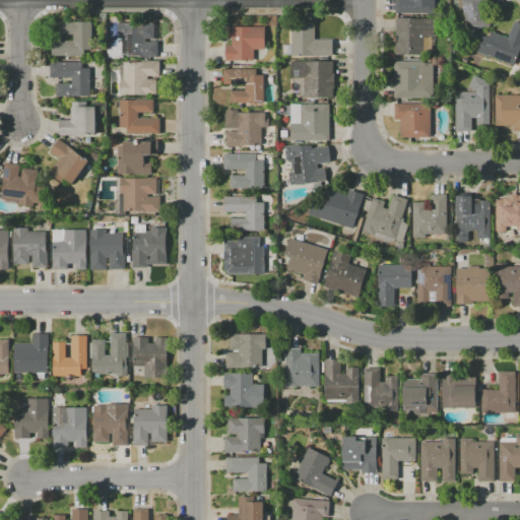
[(435,0),(435,6),(435,13),(395,13),(395,0),(435,0)]
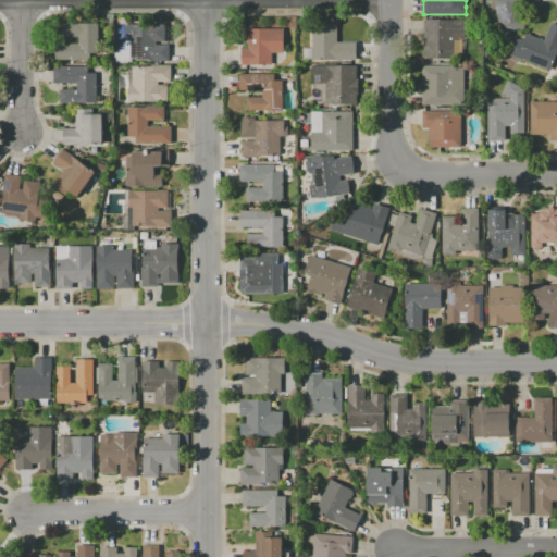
[(537,0),(540,5),(521,11),(525,27),(502,34),(495,9),(486,11),(483,0),(537,0)]
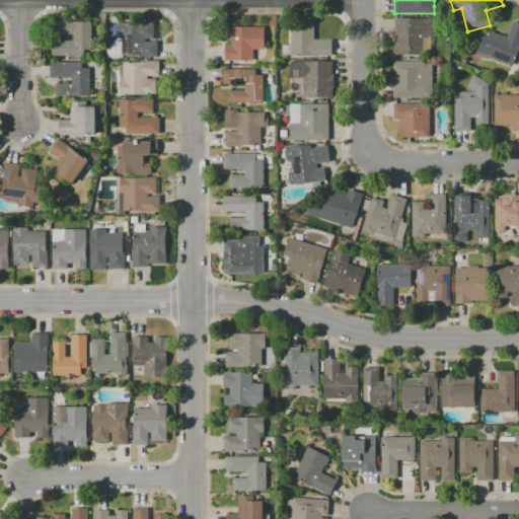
[(395,18),(434,18),(434,35),(423,35),(423,55),(394,55),(395,18)]
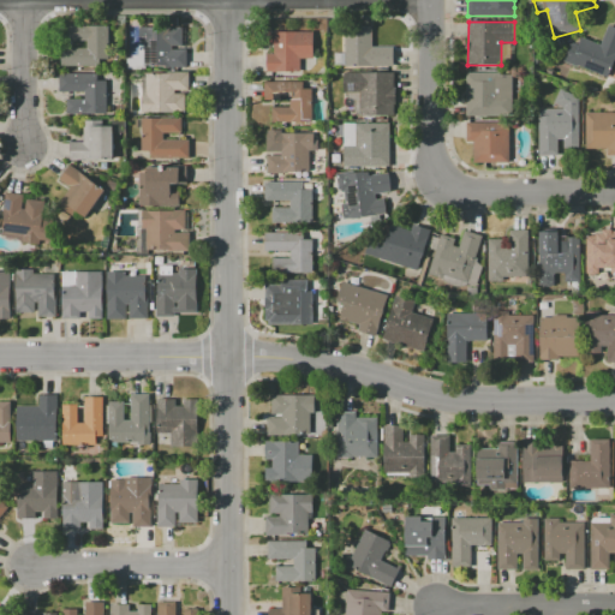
[(563,60),(569,45),(573,43),(578,45),(581,37),(599,45),(608,24),(614,27),(614,57),(607,77),(578,65),(578,66),(563,60)]
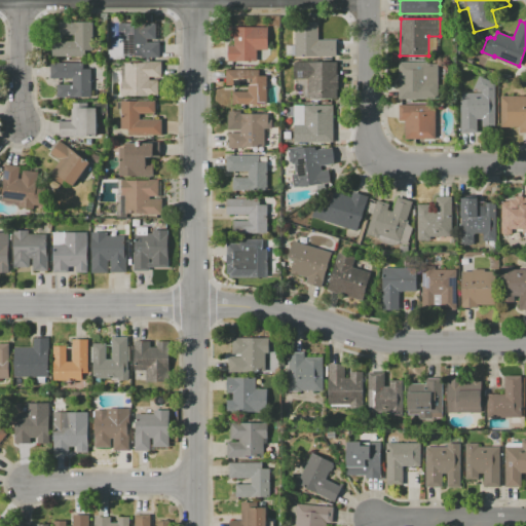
[(92,22),(92,50),(86,50),(86,57),(52,58),(52,41),(75,40),(75,33),(73,33),(73,35),(57,35),(55,23),(92,22)]
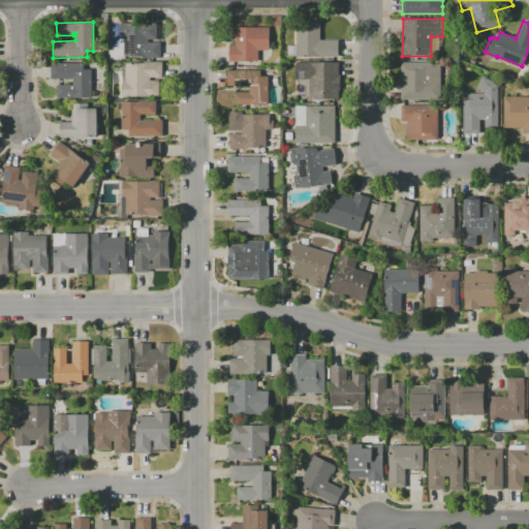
[(110,50),(114,50),(114,48),(119,48),(119,24),(157,23),(157,39),(148,39),(148,42),(160,42),(161,58),(110,59),(110,50)]
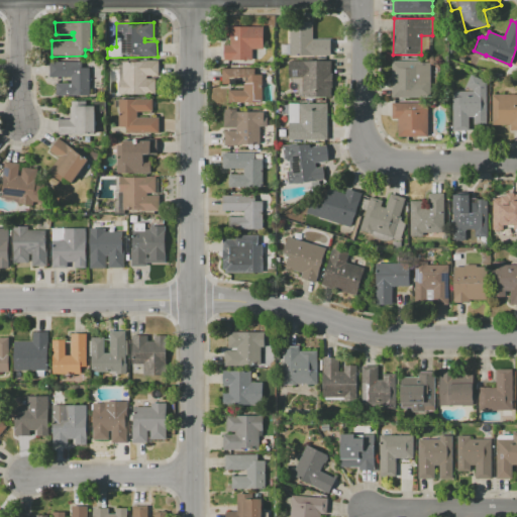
[(313,22),(313,38),(332,38),(332,56),(291,56),(290,22),(313,22)]
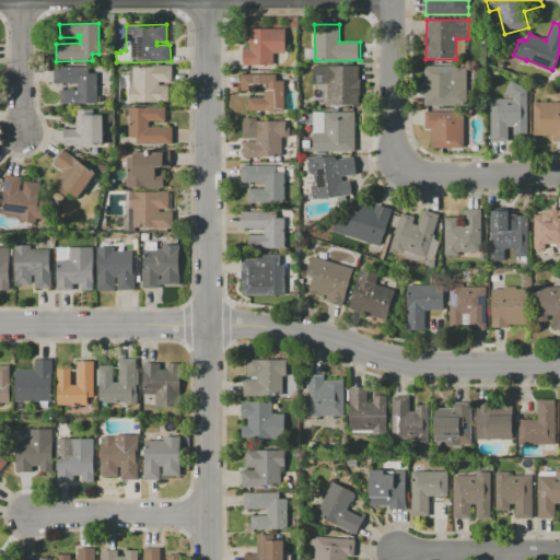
[(286,28),(286,54),(273,54),(273,66),(243,66),(243,48),(249,48),(249,39),(243,39),(243,28),(286,28)]
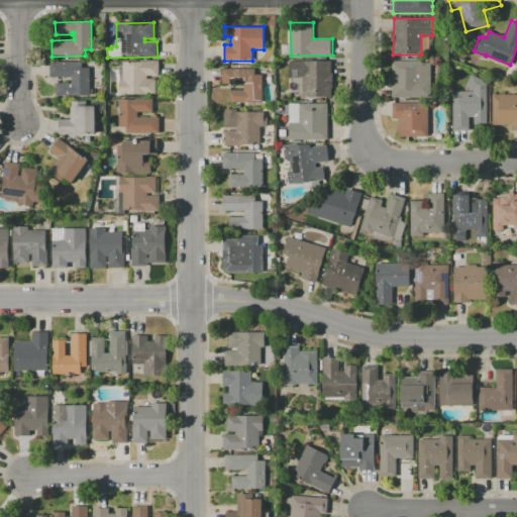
[(119,62),(143,62),(143,61),(160,60),(160,76),(146,76),(146,79),(156,79),(156,95),(119,95),(119,62)]
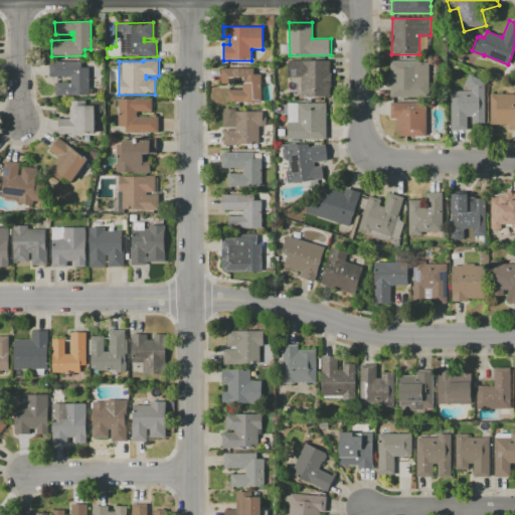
[(289,60),(329,60),(329,71),(331,71),(331,88),(330,88),(330,98),(302,98),(302,77),(289,77),(289,60)]
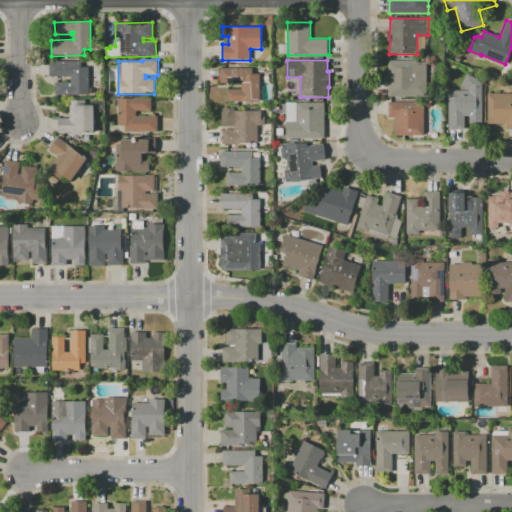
[(387,97),(388,60),(416,60),(416,62),(426,62),(426,97),(387,97)]
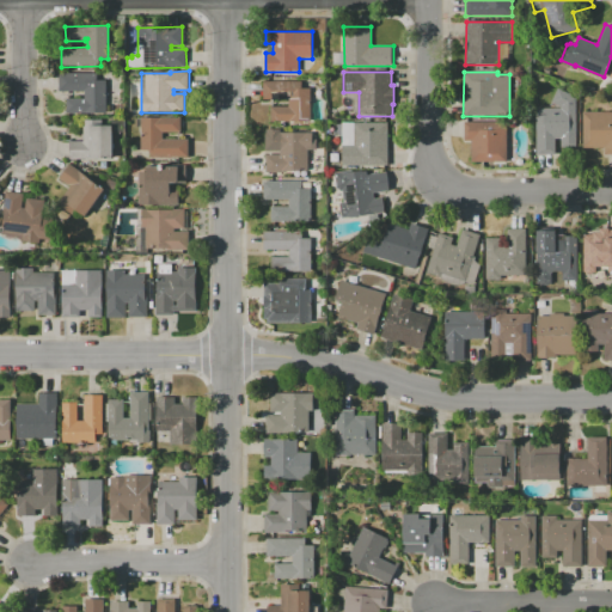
[(59,73),(103,73),(103,80),(106,80),(106,114),(66,114),(66,98),(84,98),(84,91),(59,91),(59,73)]
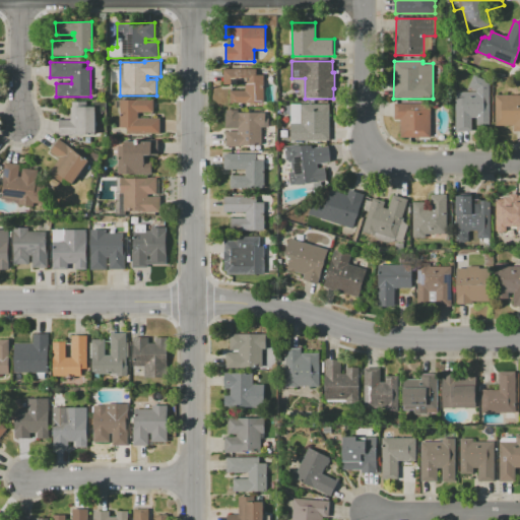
[(223,69),(256,69),(256,74),(264,74),(264,103),(230,103),(230,90),(246,90),(246,84),(223,84),(223,69)]
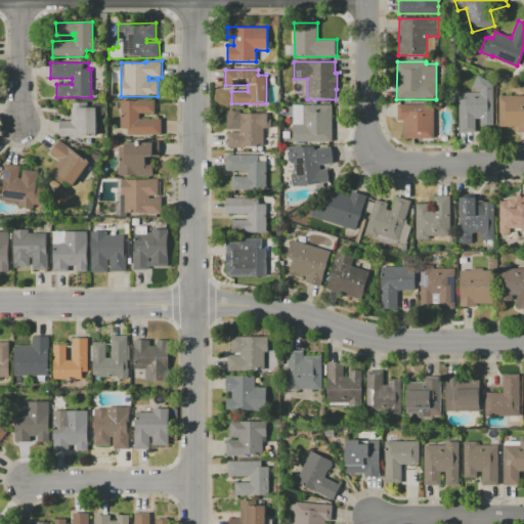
[(477,76),(493,82),(493,124),(480,124),(480,119),(475,119),(475,132),(459,132),(459,93),(480,93),(480,91),(472,88),(477,76)]
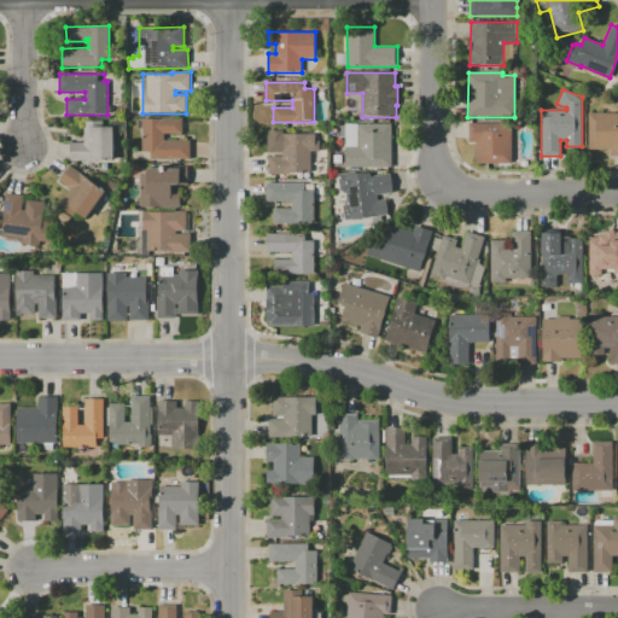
[(589,114),(617,114),(617,157),(610,157),(610,150),(589,150),(589,114)]
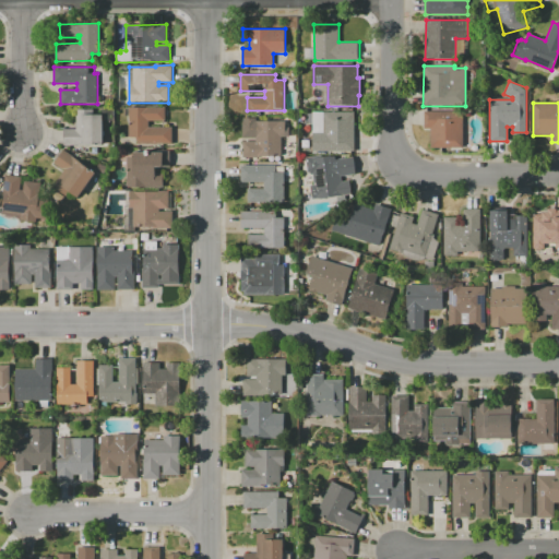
[(129,107),(166,107),(166,120),(149,120),(149,127),(173,127),(173,143),(137,144),(137,138),(129,138),(129,107)]
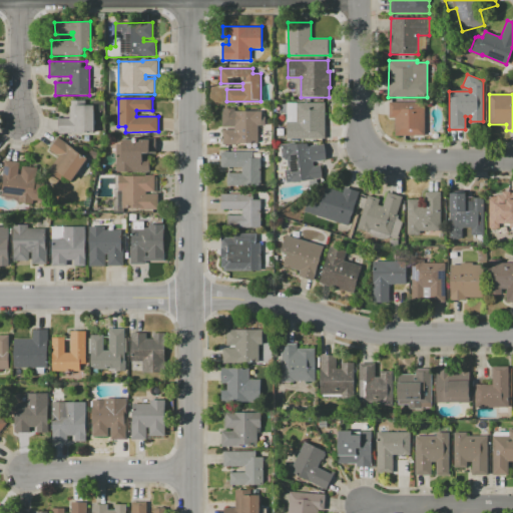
[(58,133),(58,118),(70,118),(69,100),(85,100),(86,105),(93,105),(93,99),(101,99),(102,132),(58,133)]
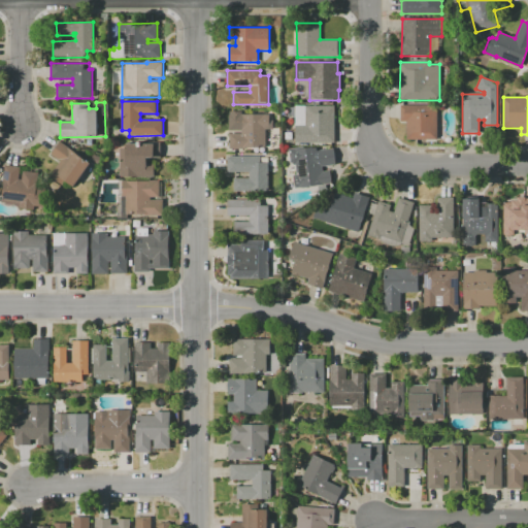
[(306,105),(333,105),(333,143),(296,143),(296,126),(306,126),(306,105)]
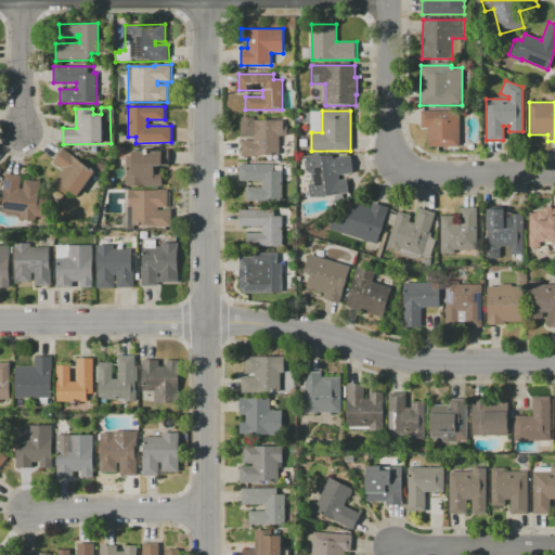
[(421,111),(459,111),(459,147),(426,146),(426,128),(421,128),(421,111)]
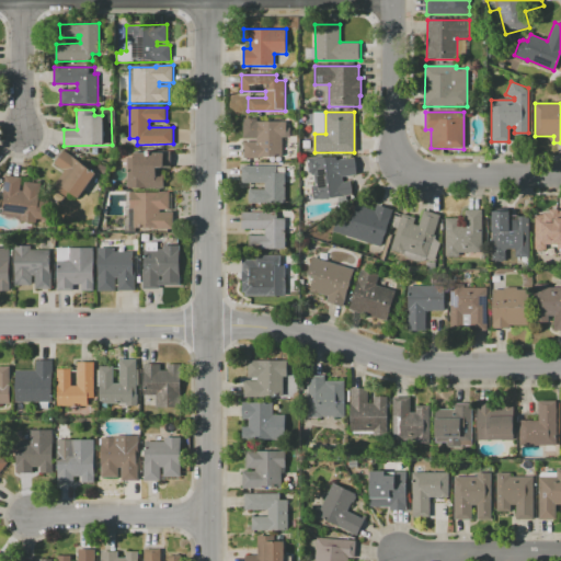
[(289,128),(289,137),(283,137),(283,157),(263,157),(263,158),(243,159),(243,141),(256,141),(256,138),(243,138),(242,121),(244,121),(244,118),(258,117),(258,122),(286,122),(286,128),(289,128)]
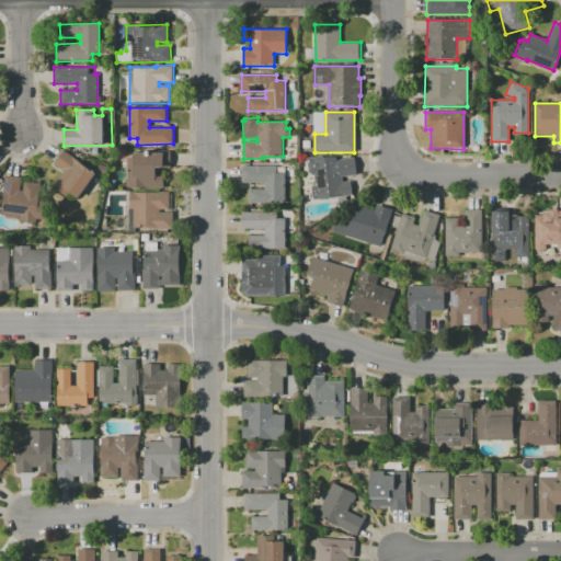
[(64,150),(95,173),(77,197),(56,182),(64,172),(54,163),(64,150)]
